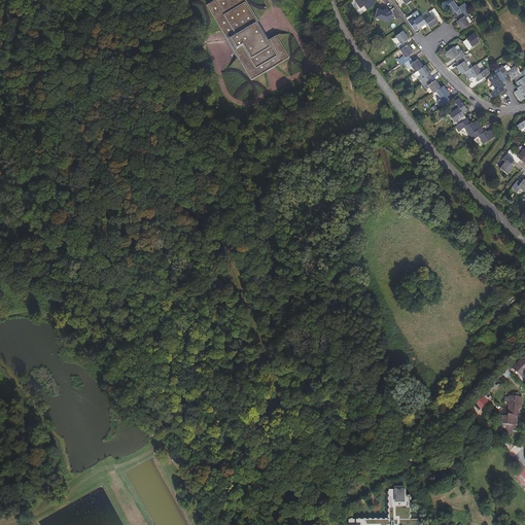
[(210,0),(203,4),(248,78),(286,57),(273,34),(263,40),(238,0),(210,0)]
